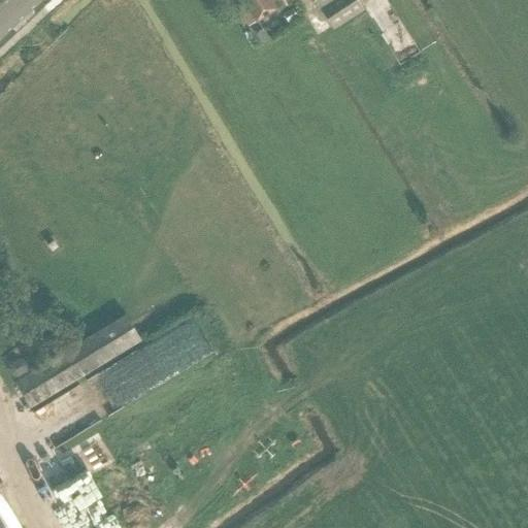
[(243,0),(257,21),(276,9),(277,10),(289,3),(287,0),(243,0)]
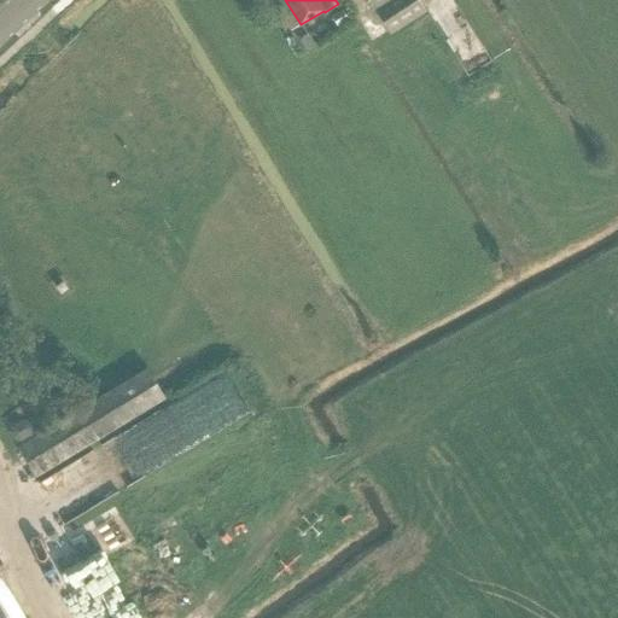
[(418,0),(367,0),(390,35),(426,12),(418,0)]
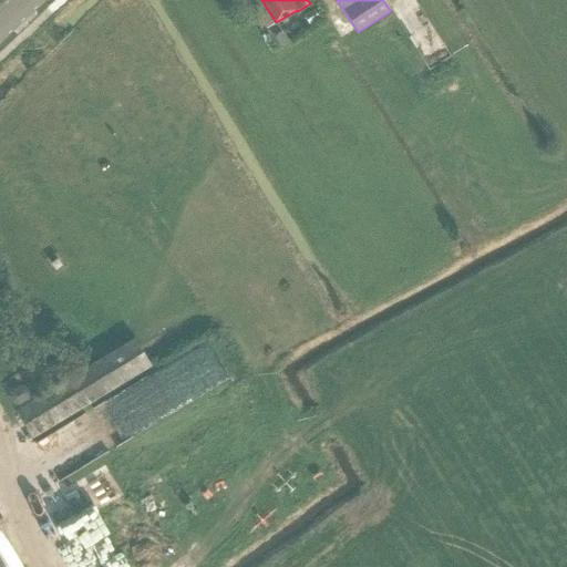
[(268,45),(278,54),(290,39),(280,30),(268,45)]
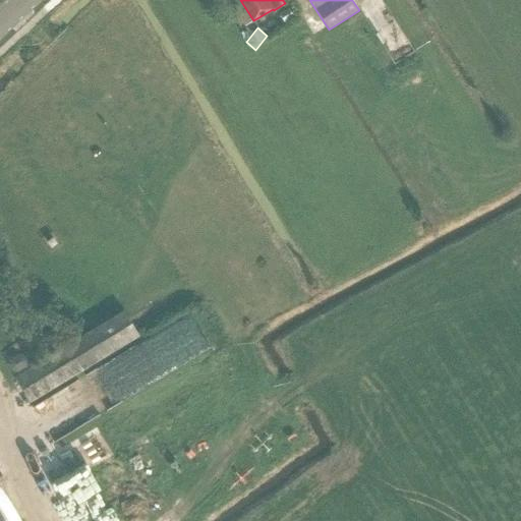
[(123,312),(15,378),(31,403),(138,337),(123,312)]
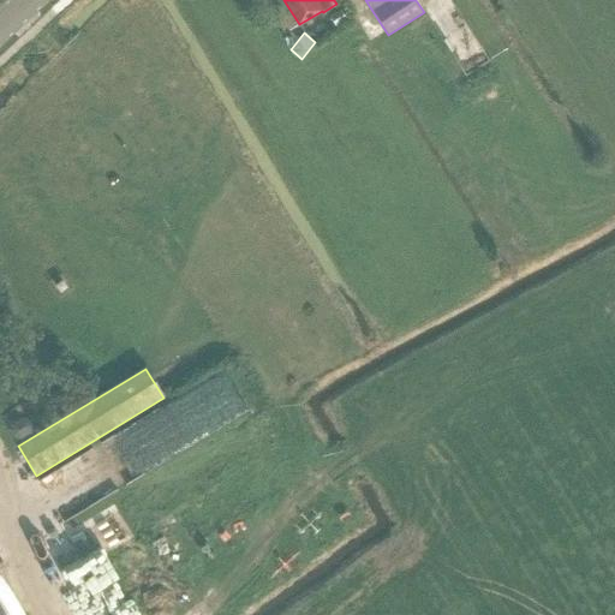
[(252,550),(267,544),(260,525),(245,530),(252,550)]
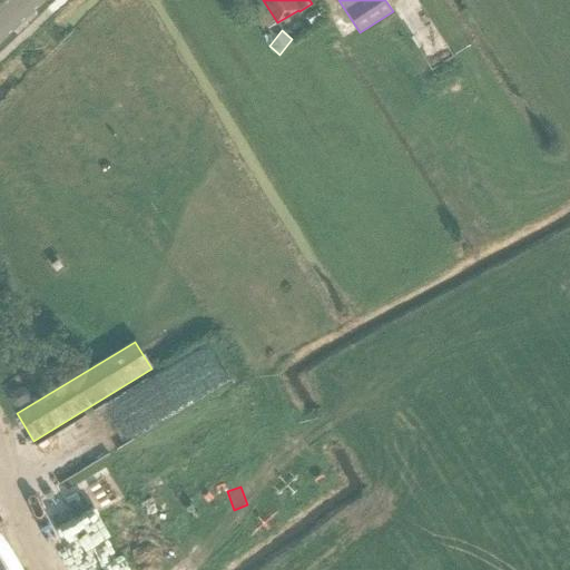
[(175,529),(185,546),(215,529),(206,512),(175,529)]
